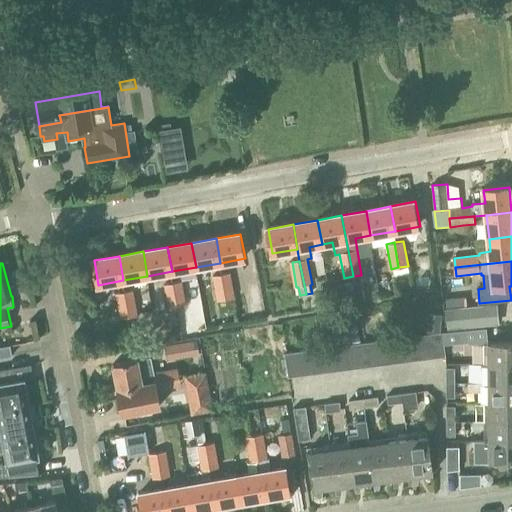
[(212,275),(214,288),(232,285),(230,272),(212,275)]
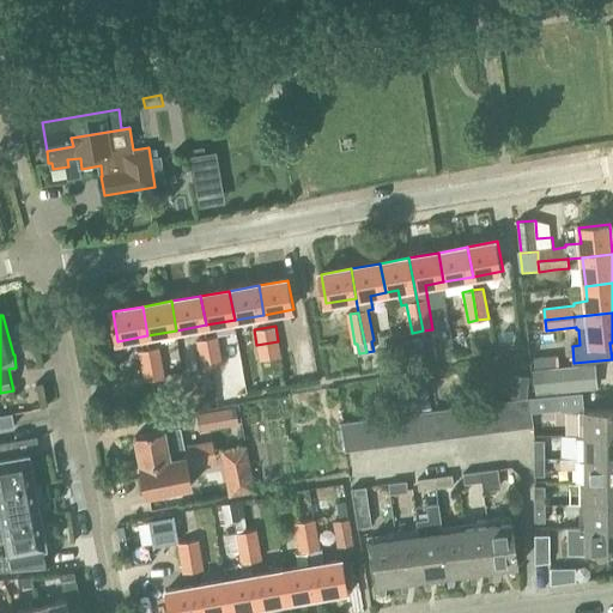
[(195,341),(198,356),(220,351),(217,337),(195,341)]
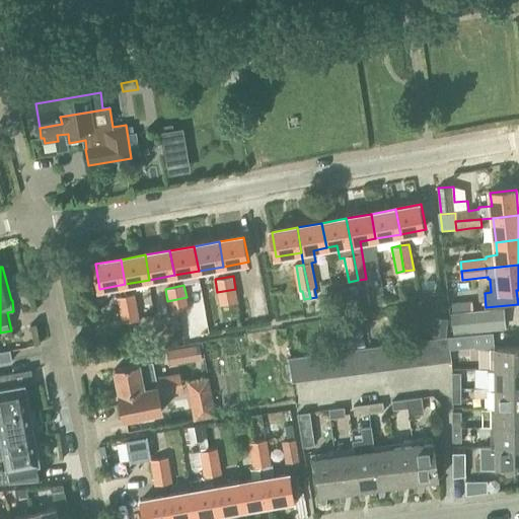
[(217,292),(219,305),(238,302),(235,289),(217,292)]
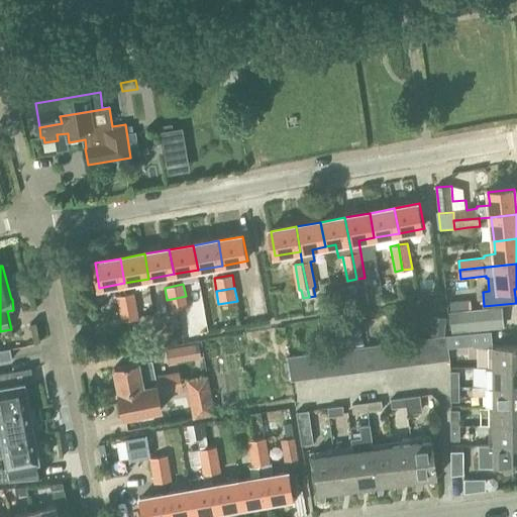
[(115,298),(118,308),(135,305),(133,294),(115,298)]
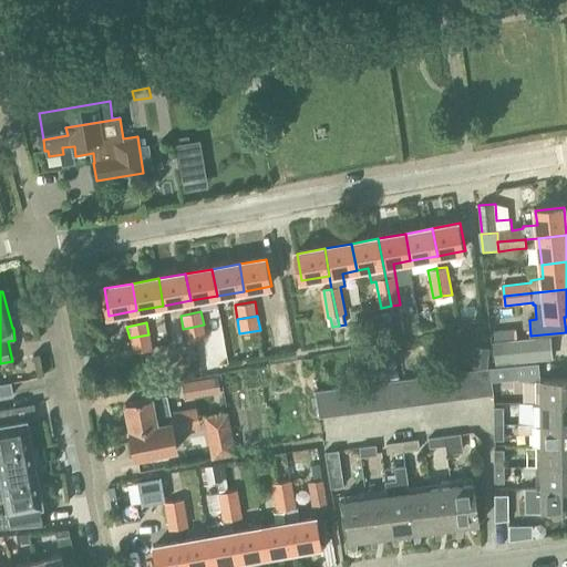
[(183,329),(186,343),(206,339),(204,325),(183,329)]
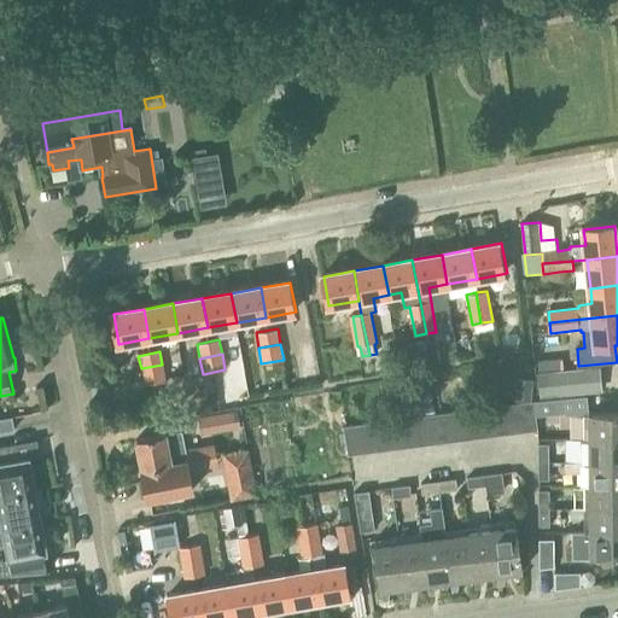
[(165,380),(162,365),(141,368),(144,385),(165,380)]
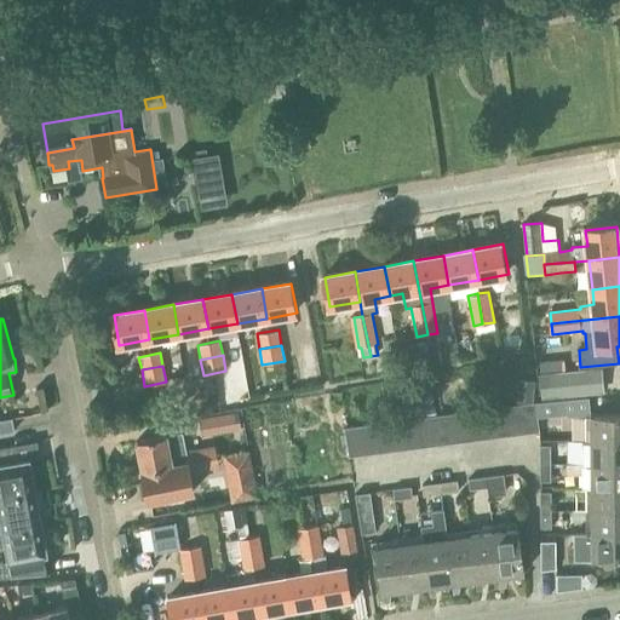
[(601,367),(539,374),(541,401),(603,394),(601,367)]
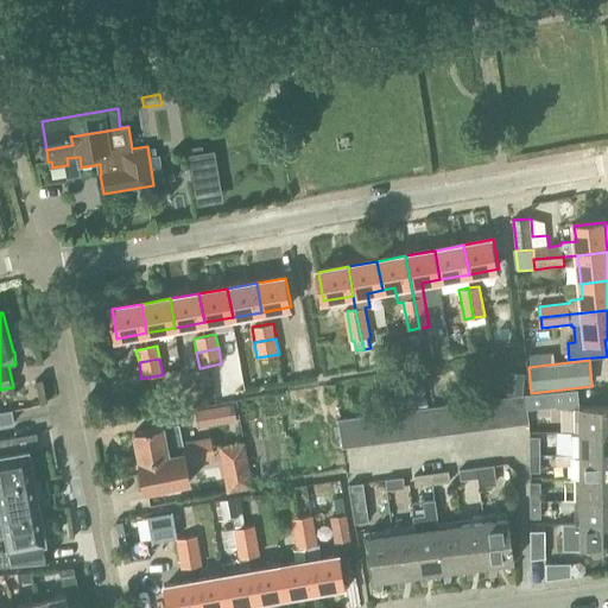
[(321,425),(322,384),(246,382),(245,462),(261,463),(261,444),(296,444),(296,424),(321,425)]
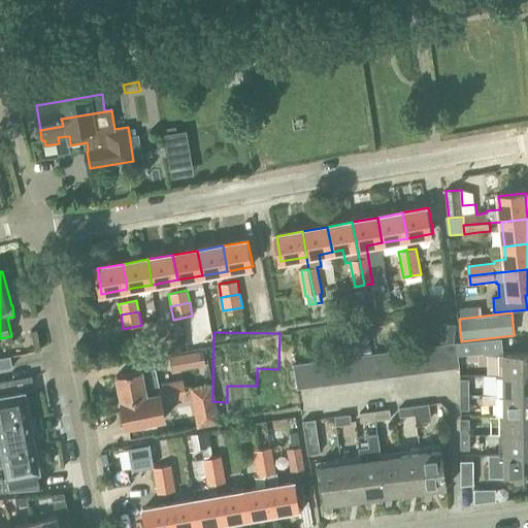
[(457,342),(459,355),(485,353),(485,354),(502,352),(501,337),(483,339),(483,340),(457,342)]
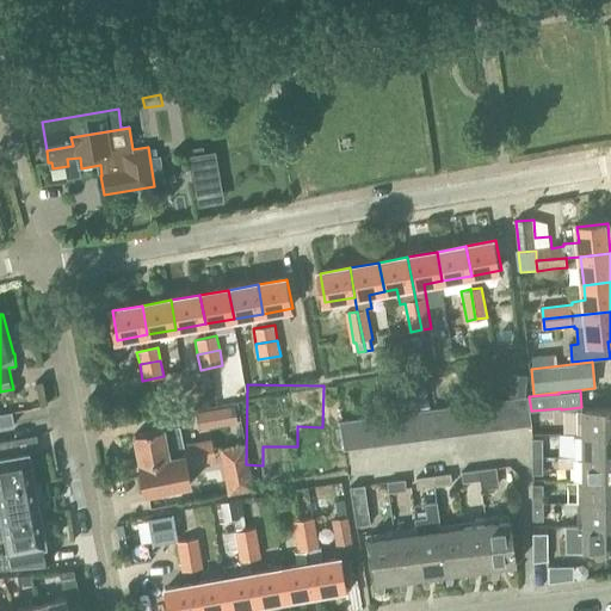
[(534,424),(531,411),(529,396),(514,399),(518,426),(534,424)]
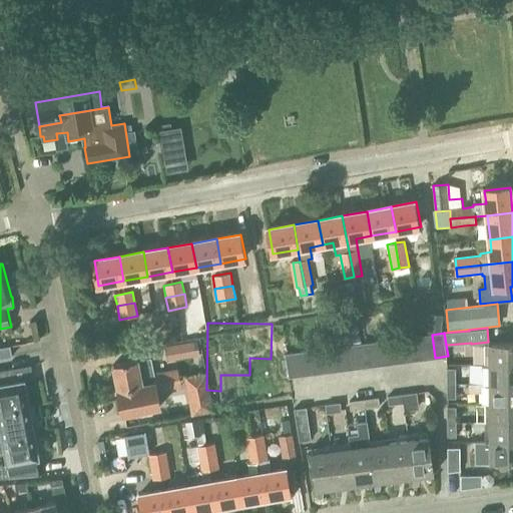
[(423,360),(435,358),(432,335),(420,336),(423,360)]
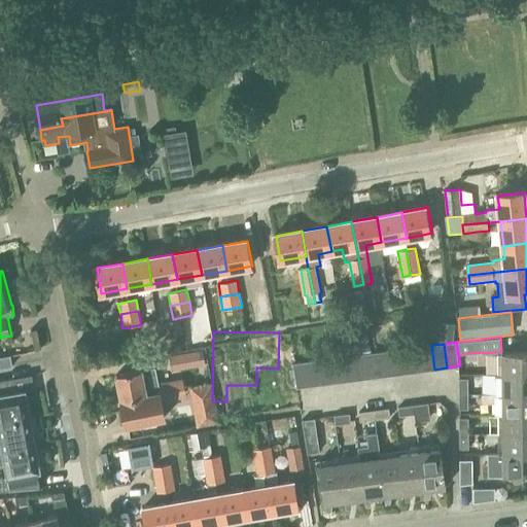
[(422,371),(434,370),(431,345),(419,347),(422,371)]
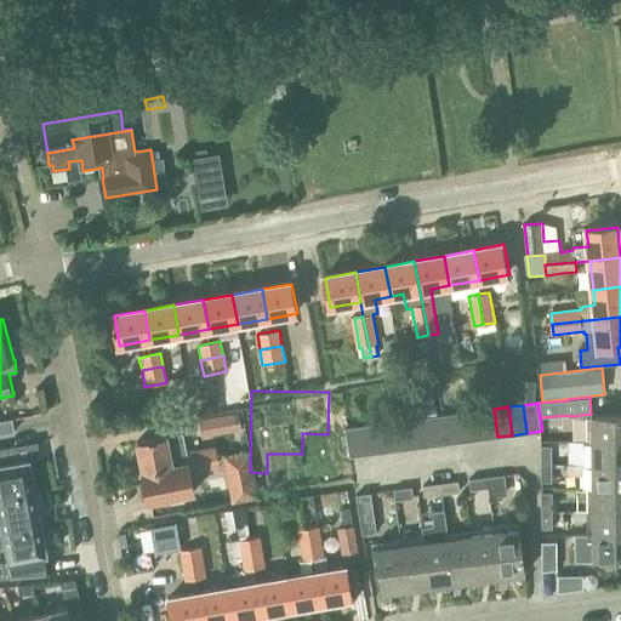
[(483,439),(497,437),(494,409),(479,410),(483,439)]
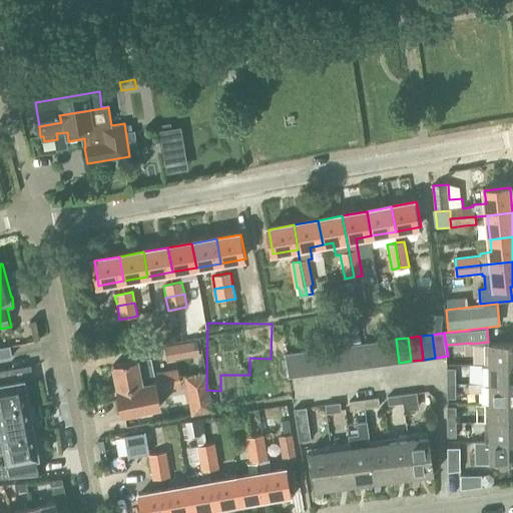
[(387,364),(399,363),(396,339),(384,341),(387,364)]
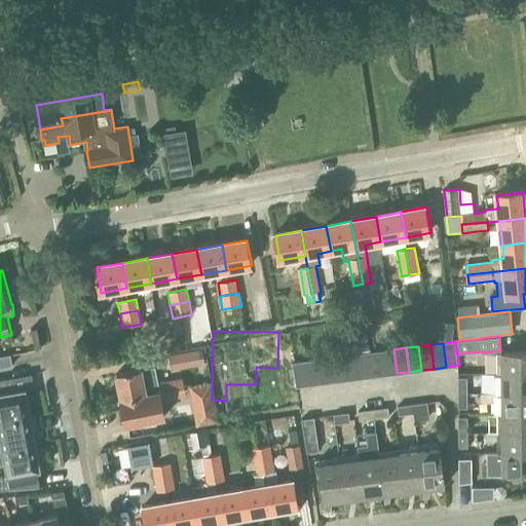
[(180,369),(205,365),(203,349),(168,355),(172,370),(180,369)]
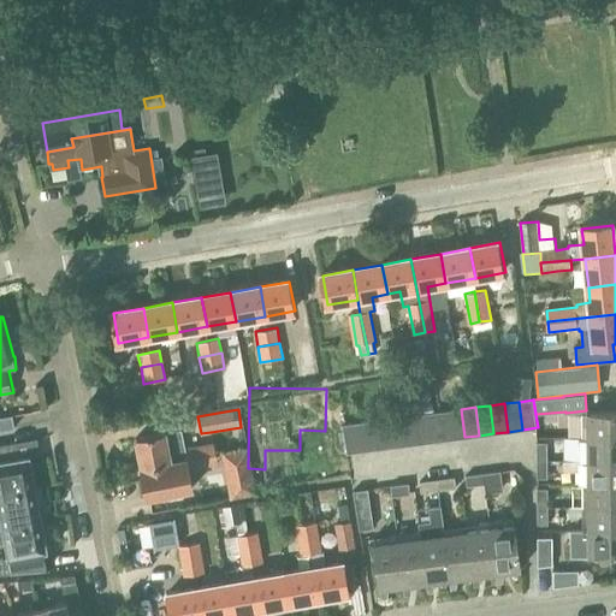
[(450,439),(465,437),(461,409),(446,412),(450,439)]
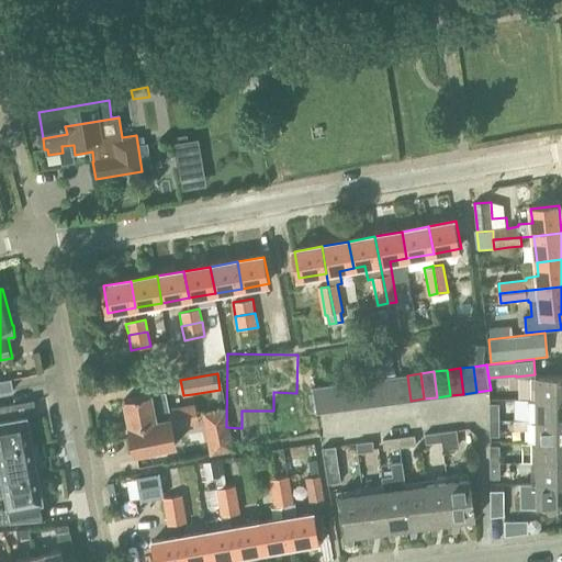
[(397,403),(411,401),(407,375),(394,377),(397,403)]
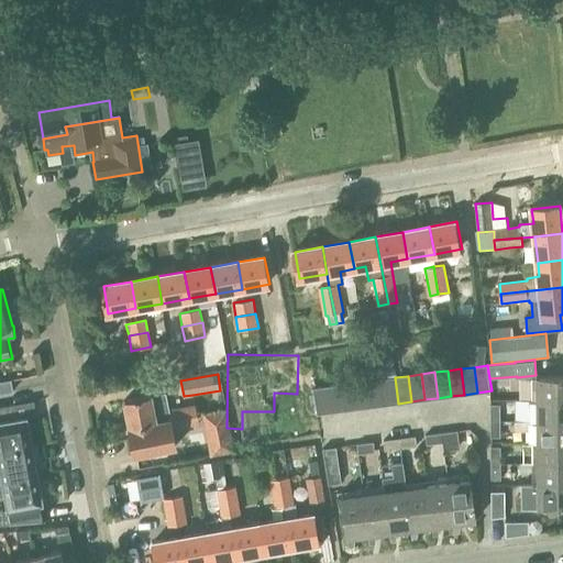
[(538,386),(538,399),(562,398),(562,376),(533,377),(533,386),(538,386)]
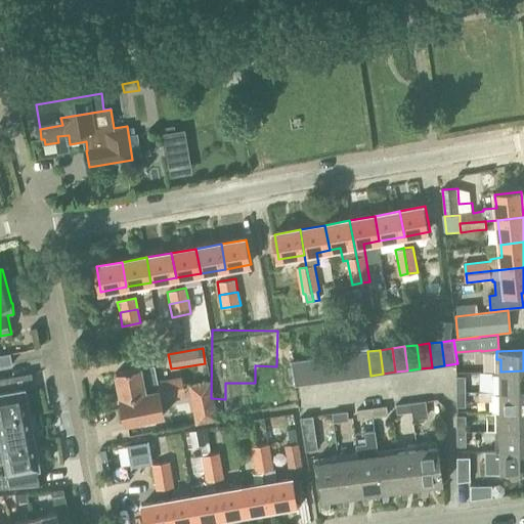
[(358,377),(370,376),(367,351),(355,353),(358,377)]
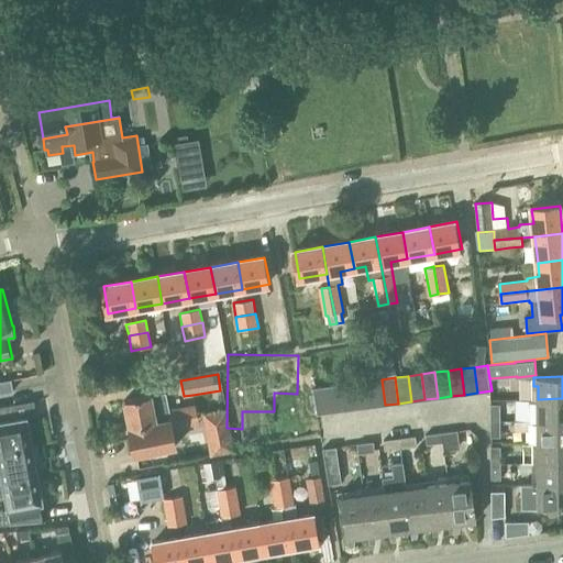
[(0,381),(0,393),(14,390),(12,379),(0,381)]
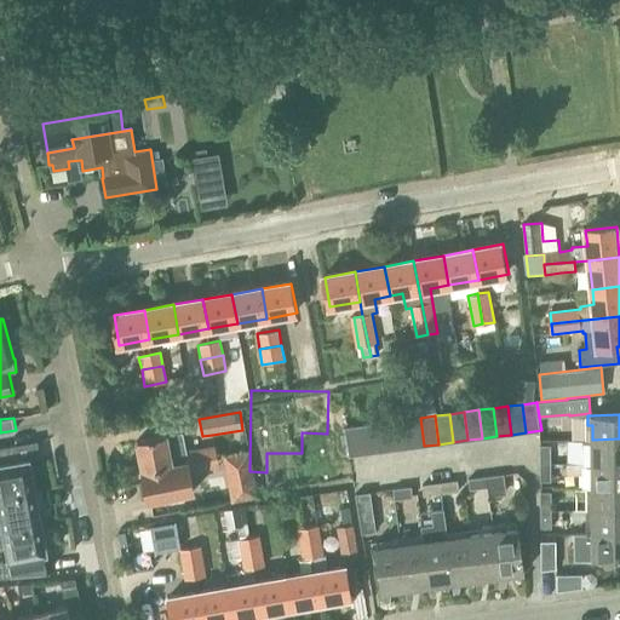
[(409,448),(424,446),(420,418),(406,420),(409,448)]
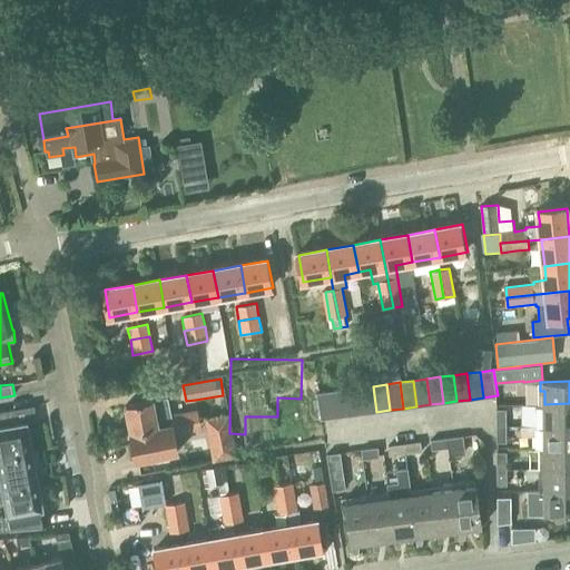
[(363,414),(376,412),(373,386),(360,387),(363,414)]
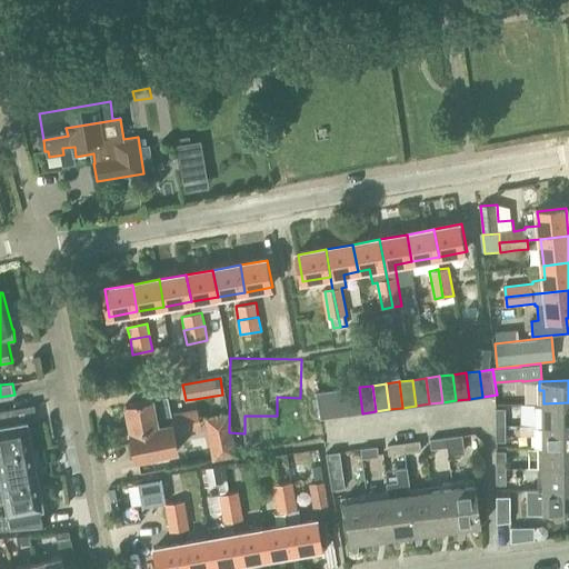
[(349,415),(362,413),(359,387),(346,389),(349,415)]
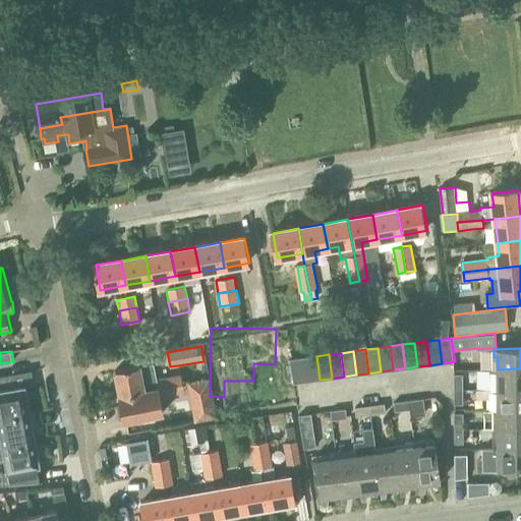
[(307,382),(320,380),(316,356),(304,358),(307,382)]
